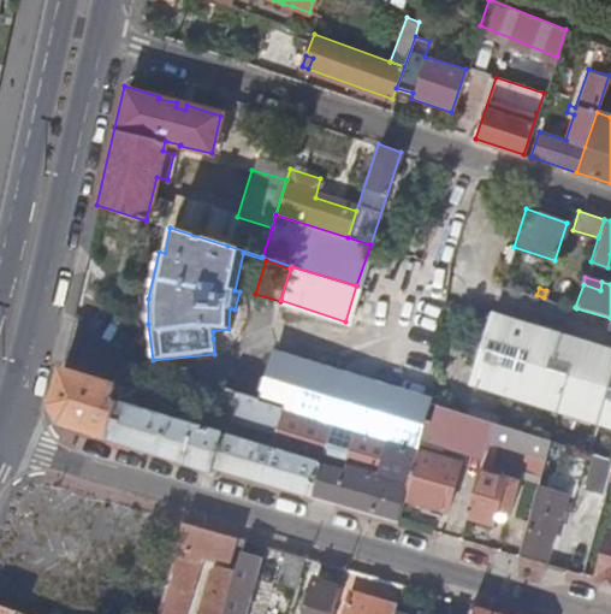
[(610,318),(576,308),(568,335),(610,348),(610,318)]
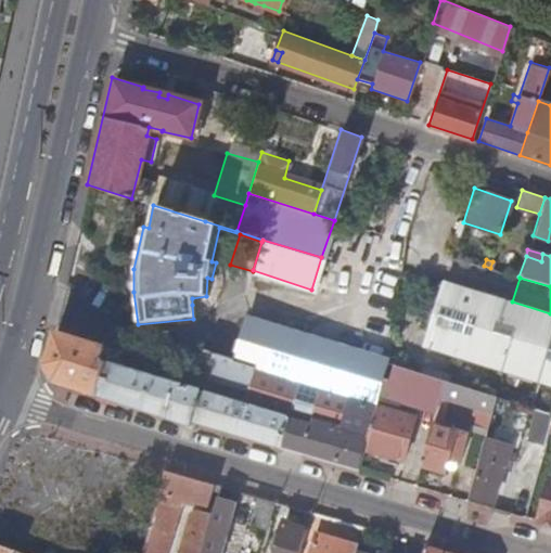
[(550,313),(512,301),(444,280),(423,345),(550,384),(550,313)]
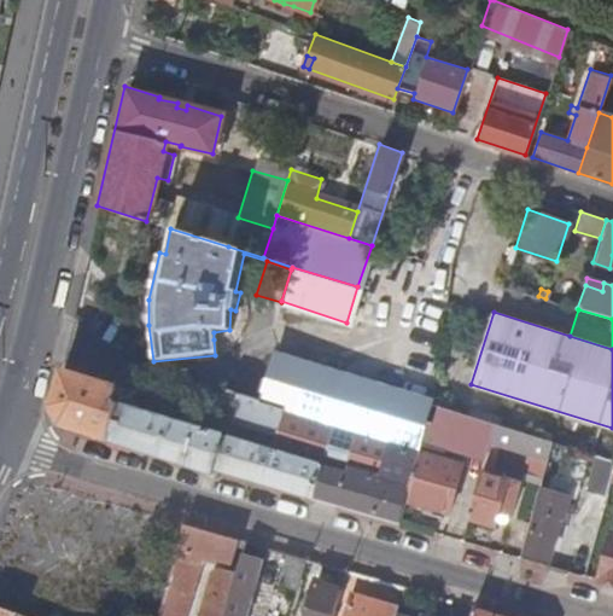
[(416,452),(430,402),(430,401),(273,352),(258,401),(282,408),(281,410),(358,434),(416,452)]
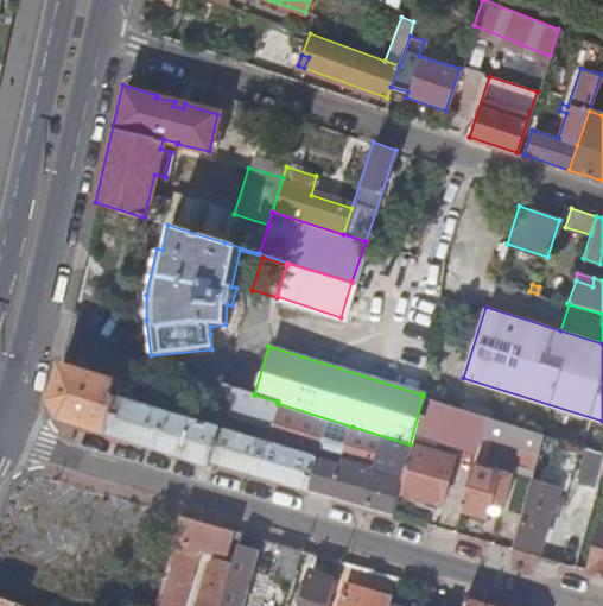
[(56,417),(103,431),(115,396),(109,395),(114,379),(58,361),(54,385),(48,399),(56,417)]
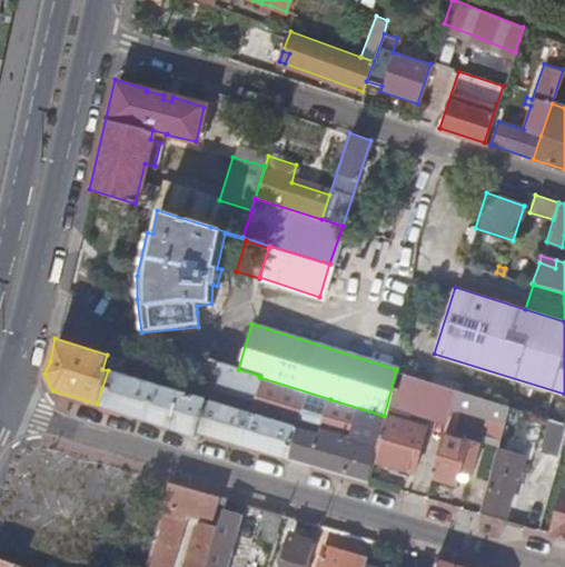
[(195,436),(196,433),(195,431),(204,399),(131,377),(134,371),(144,375),(146,367),(112,357),(108,370),(97,404),(195,436)]
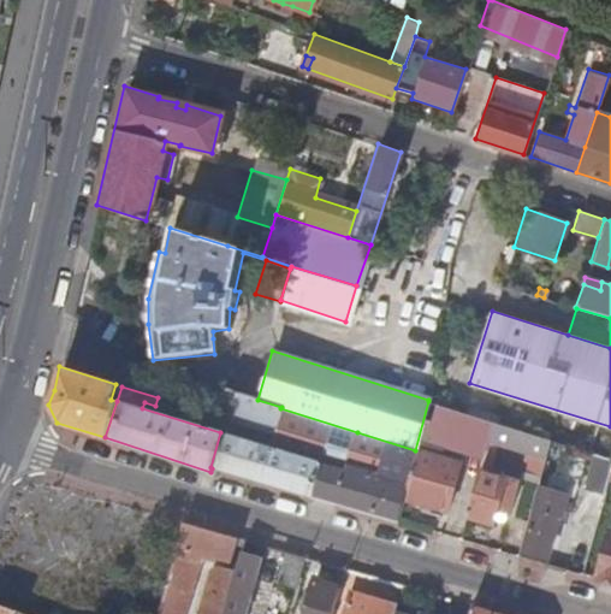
[(270,448),(280,408),(282,407),(257,400),(233,393),(232,396),(226,417),(266,430),(262,444),(221,432),(220,432),(211,467),(212,468),(308,495),(308,494),(318,462),(270,448)]
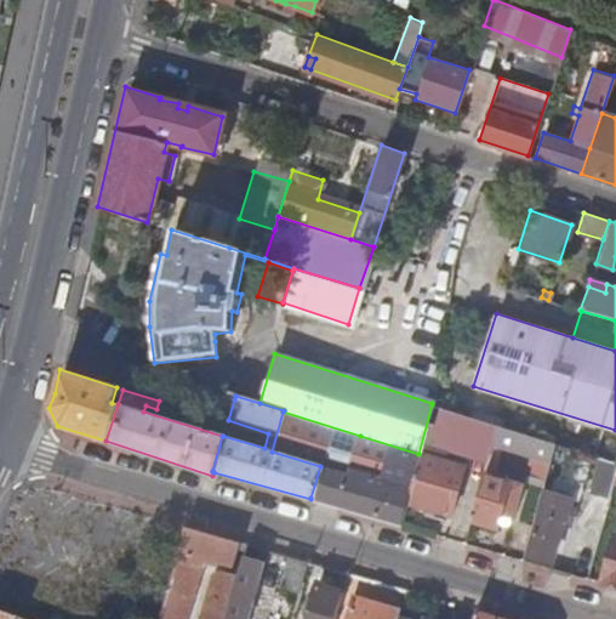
[(496,425),(432,404),(418,454),(445,461),(449,452),(485,463),(491,442),(496,425)]
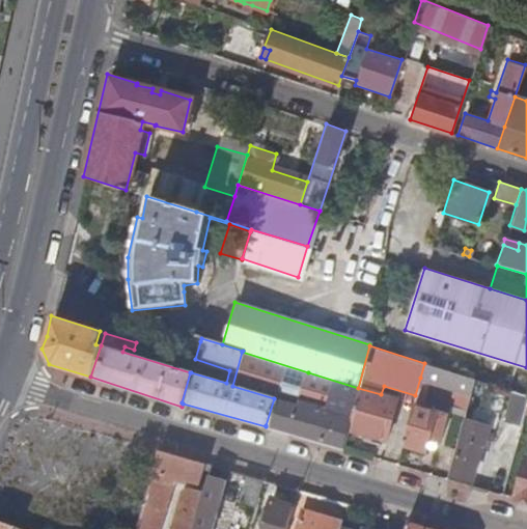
[(357,390),(358,388),(308,372),(242,352),(232,386),(274,398),(266,425),(342,448),(347,428),(357,390)]
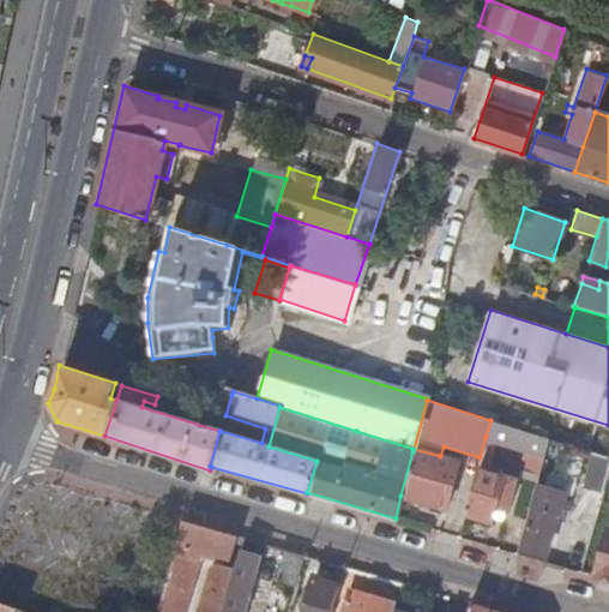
[(222,424),(225,415),(215,413),(211,420),(222,424)]
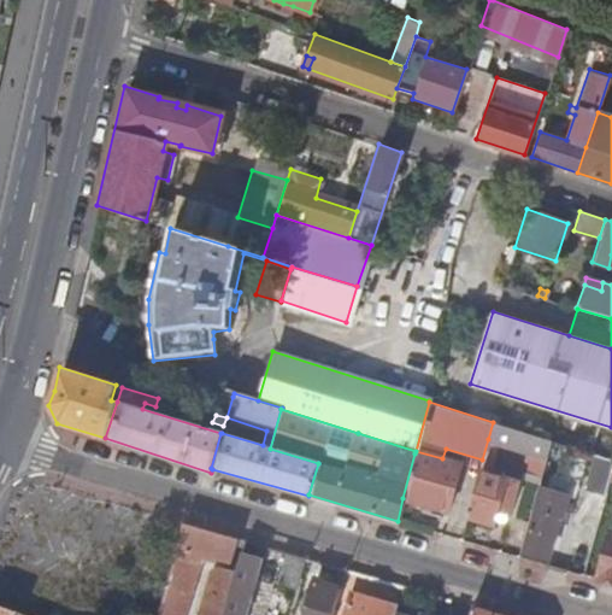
[(549,439),(493,422),(488,439),(527,451),(523,463),(541,469),(549,439)]
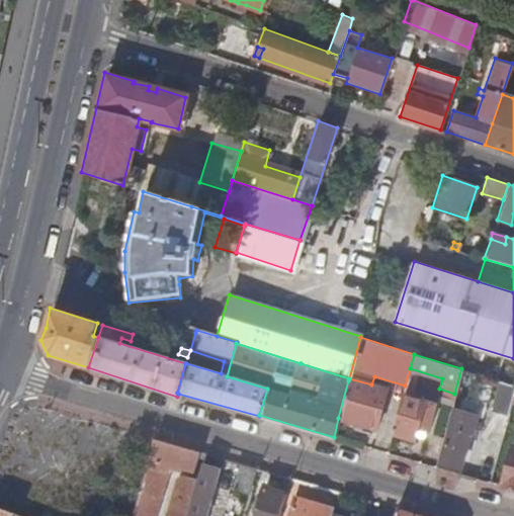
[(371,384),(349,378),(348,380),(338,418),(375,428),(386,389),(371,384)]
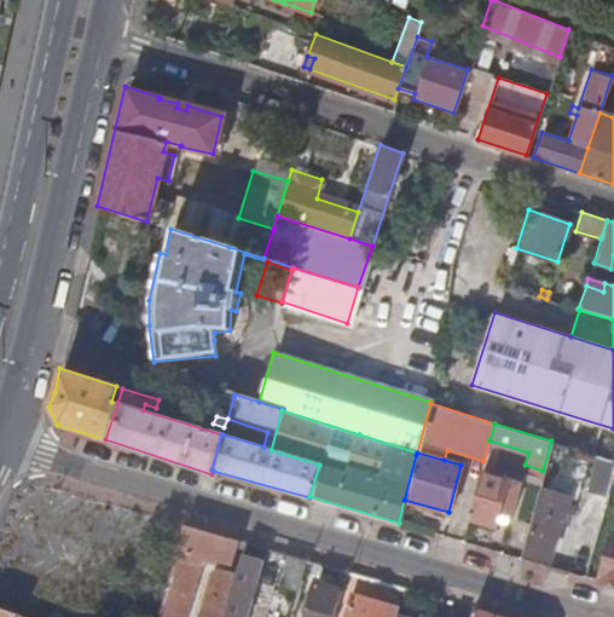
[(613,465),(613,460),(596,455),(585,490),(606,496),(610,479),(613,465)]
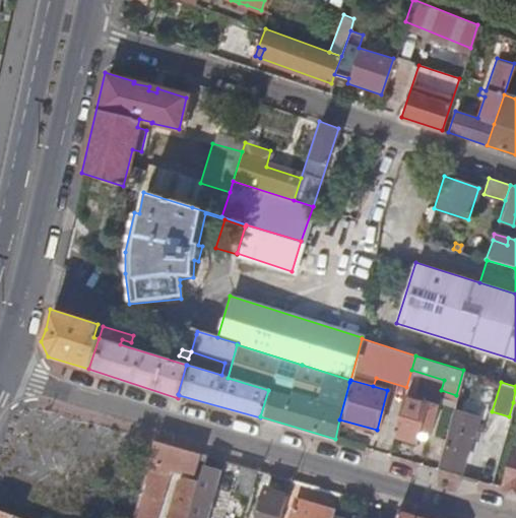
[(515,390),(513,402),(515,402),(515,447),(503,488),(515,491),(515,390)]
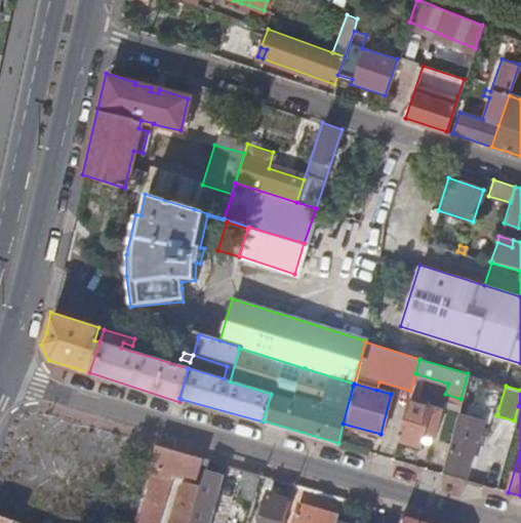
[(441,408),(408,399),(396,438),(417,445),(422,435),(433,437),(441,408)]
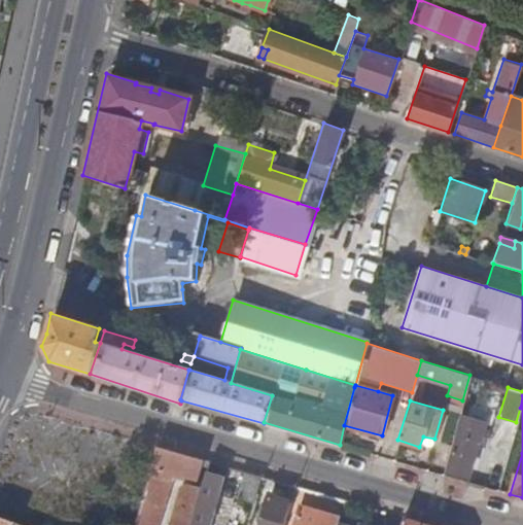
[(486,414),(461,407),(452,436),(456,438),(446,473),(465,478),(476,444),(477,444),(486,414)]
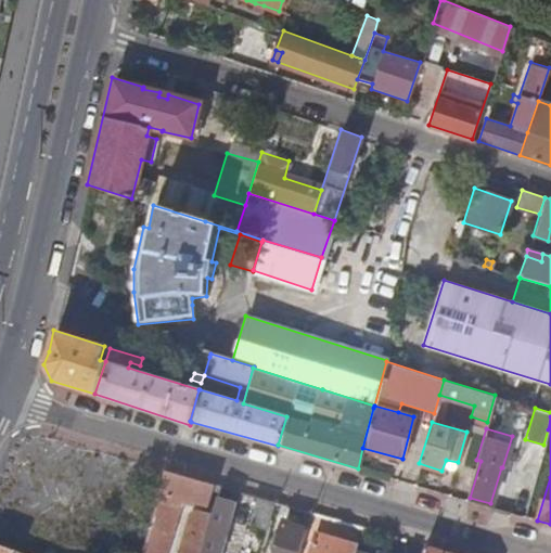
[(164,470),(150,522),(149,526),(165,530),(175,493),(207,503),(214,484),(164,470)]
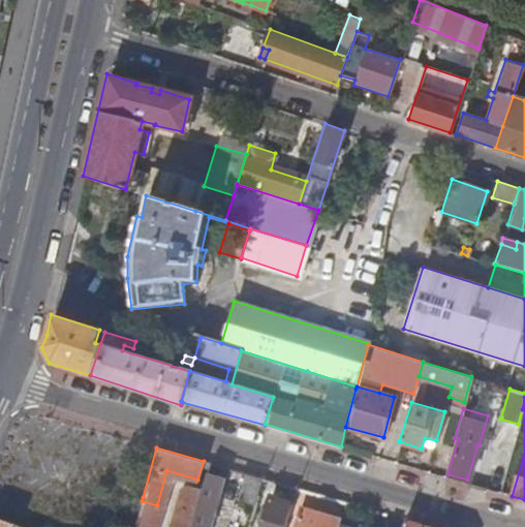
[(202,489),(191,526),(209,526),(222,476),(213,473),(215,464),(210,463),(202,489)]
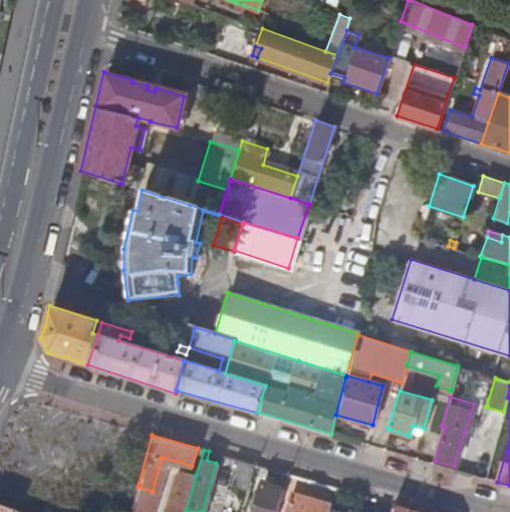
[(254,464),(238,460),(231,484),(247,489),(254,464)]
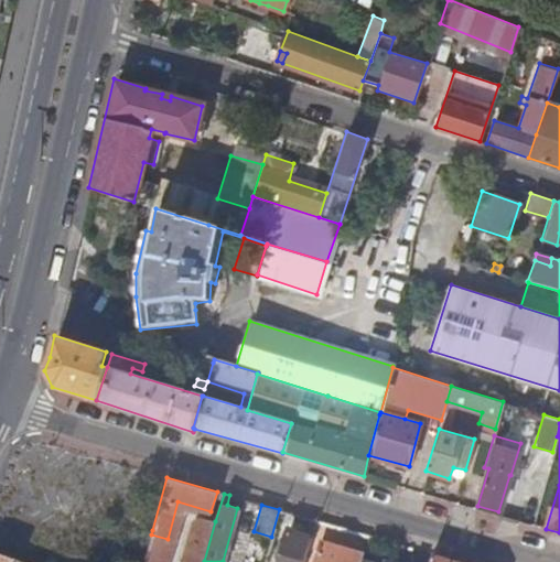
[(204,561),(215,521),(202,517),(189,561),(204,561)]
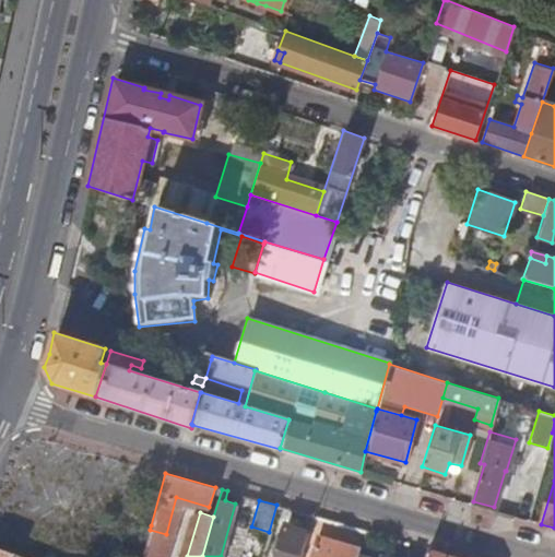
[(299,556),(313,514),(306,513),(302,530),(285,525),(282,537),(276,535),(273,549),(278,552),(275,556),(299,556)]
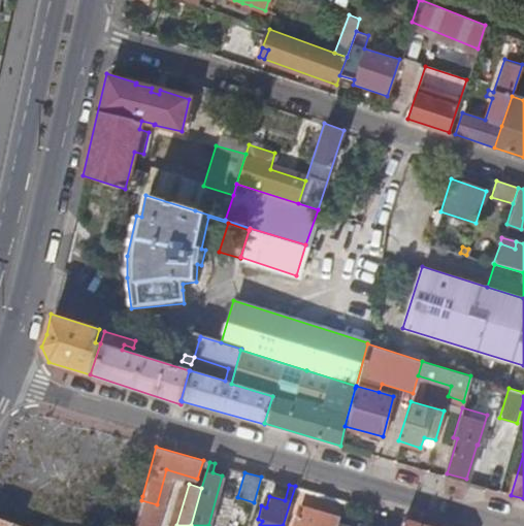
[(151,525),(157,504),(141,500),(134,525),(151,525)]
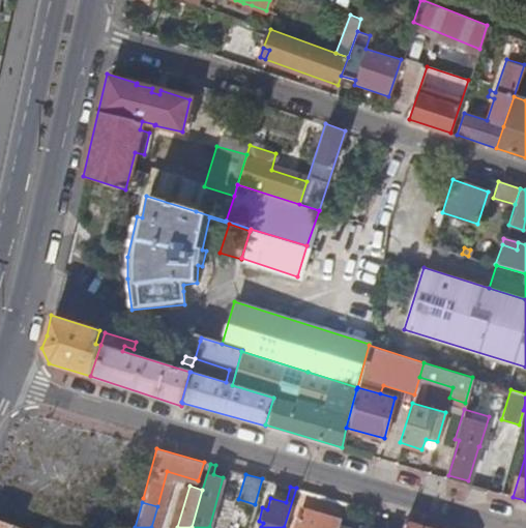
[(338,527),(339,527),(341,519),(300,506),(294,527),(338,527)]
